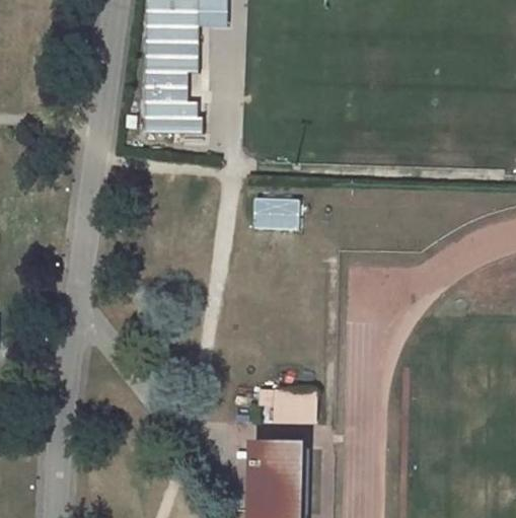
[(145,0),(144,133),(201,135),(202,118),(197,118),(197,102),(187,102),(187,73),(197,73),(198,27),(198,0),(145,0)]
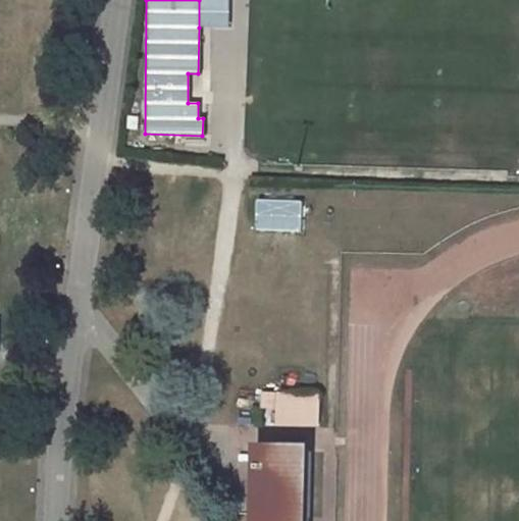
[(227,28),(227,0),(199,0),(199,28),(227,28)]
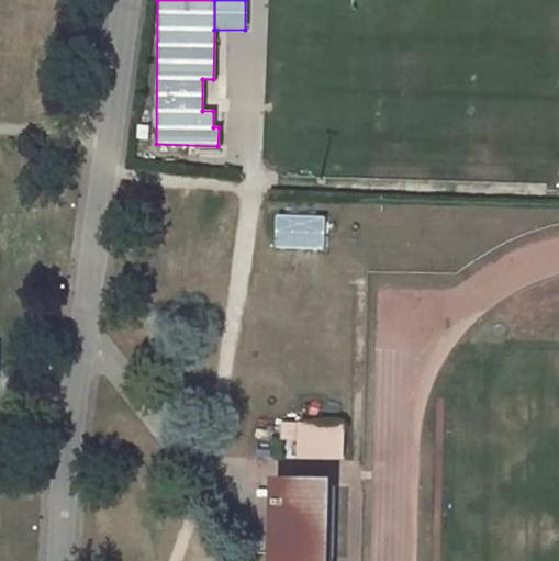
[(276,248),(325,248),(325,214),(276,214),(276,248)]
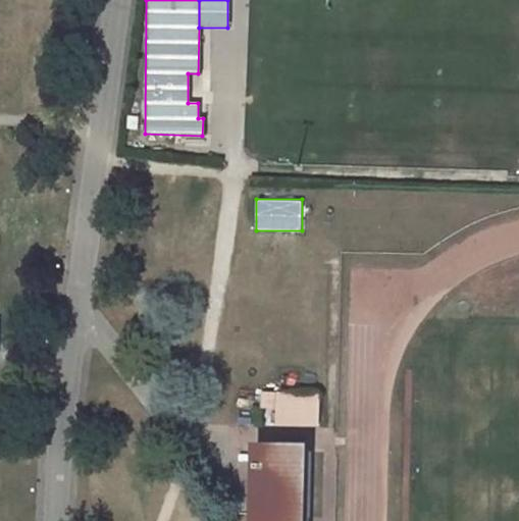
[(258,391),(258,408),(275,408),(275,424),(314,424),(315,393),(258,391)]
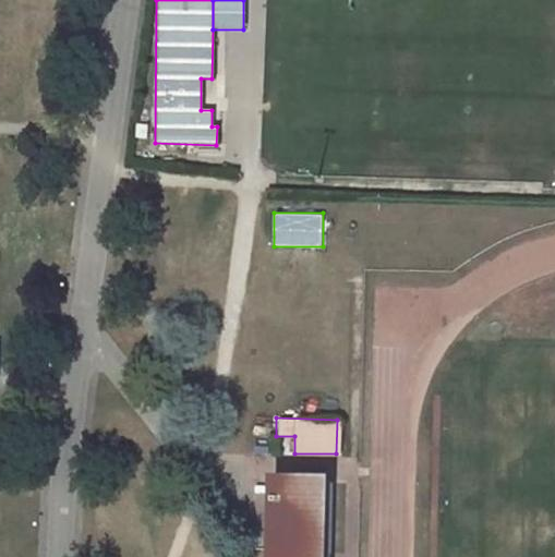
[(280,482),(278,556),(326,556),(329,484),(280,482)]
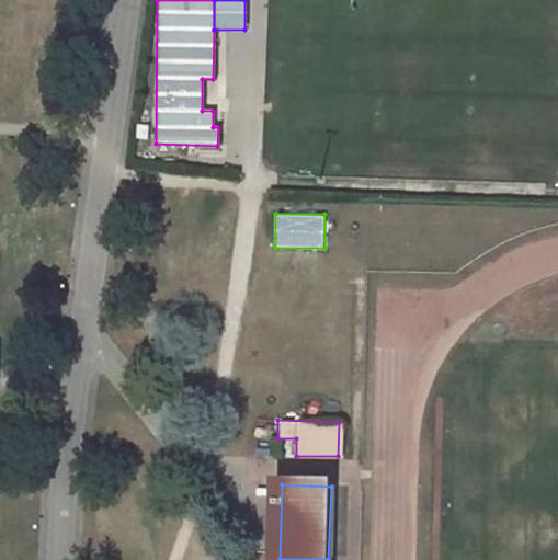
All buildings are outlined.
